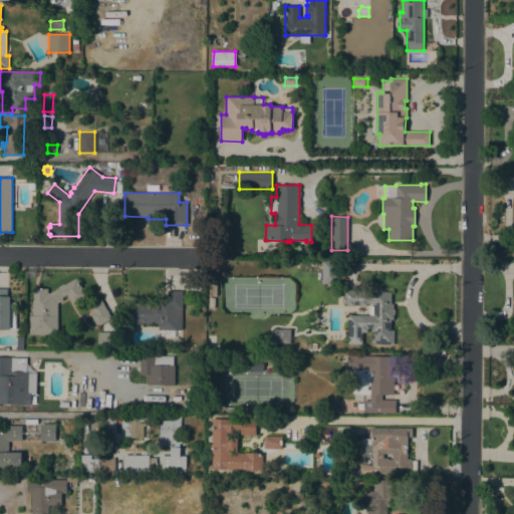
[(321,266),(316,266),(315,260),(336,260),(336,283),(321,284),(321,266)]
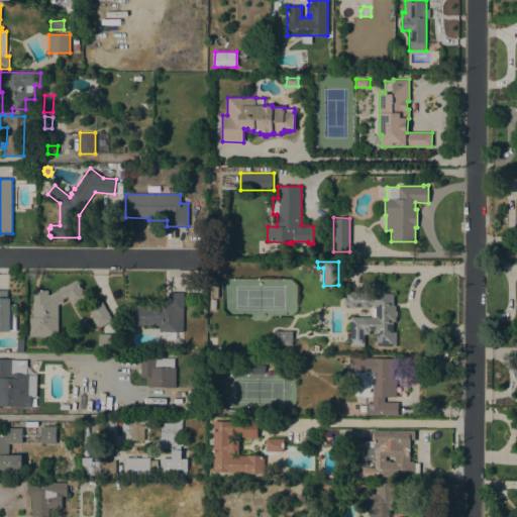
[(58,336),(29,336),(29,317),(32,317),(32,302),(33,302),(33,290),(47,290),(47,295),(49,295),(59,290),(59,288),(63,286),(65,286),(76,280),(82,290),(86,288),(90,296),(73,306),(68,296),(63,299),(63,302),(58,305),(58,336)]
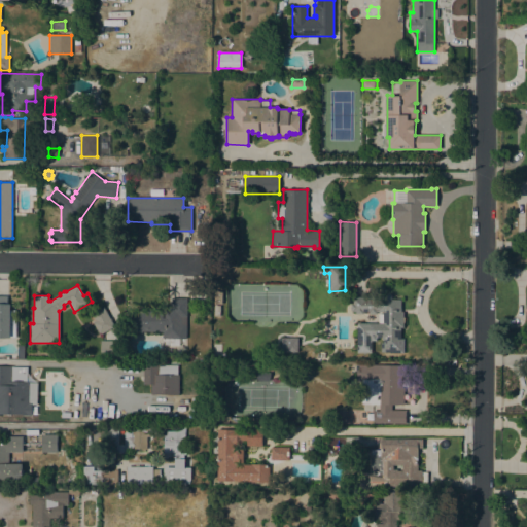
[(367,297),(367,299),(370,299),(370,293),(377,293),(377,299),(385,299),(385,296),(386,294),(389,294),(391,296),(391,299),(400,299),(400,312),(403,312),(403,317),(405,317),(405,322),(403,323),(403,327),(400,327),(400,339),(403,339),(403,353),(389,353),(389,352),(380,352),(380,337),(371,337),(371,352),(357,352),(357,323),(383,323),(383,312),(377,312),(377,314),(369,314),(369,311),(362,311),(362,314),(355,314),(355,312),(352,312),(352,311),(350,311),(350,304),(353,304),(353,297),(367,297)]
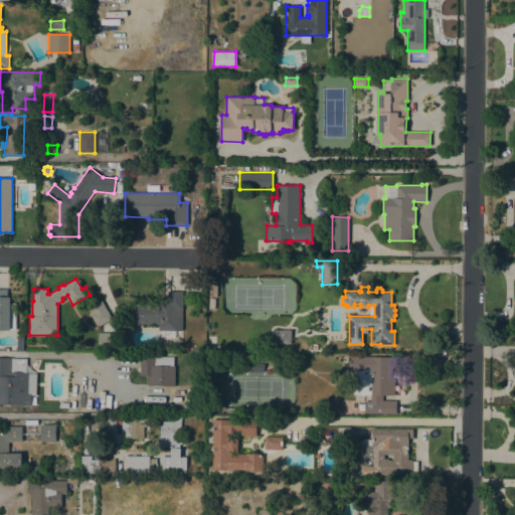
[(0,289),(7,289),(7,297),(10,297),(10,303),(16,303),(16,329),(0,329),(0,289)]
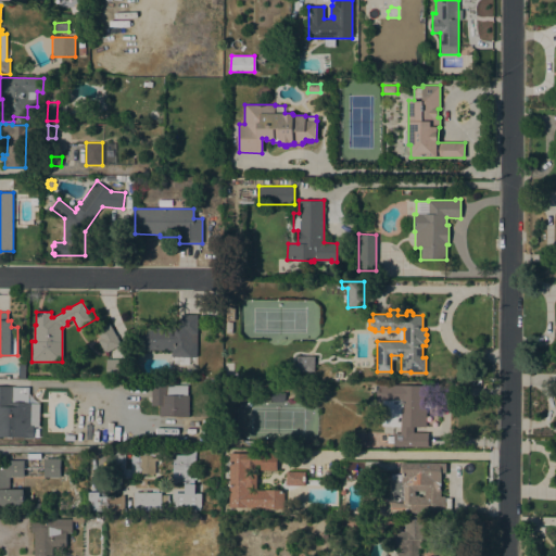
[(198,314),(197,335),(197,357),(189,357),(189,364),(173,364),(173,357),(172,357),(172,350),(138,350),(138,327),(169,327),(169,324),(181,324),(181,314),(198,314)]
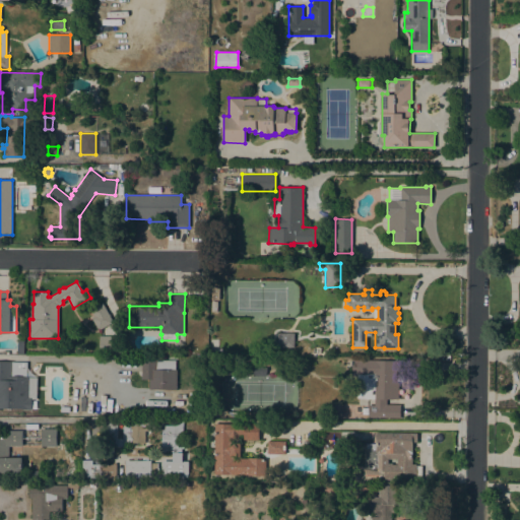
[(101,328),(90,310),(103,304),(113,322),(101,328)]
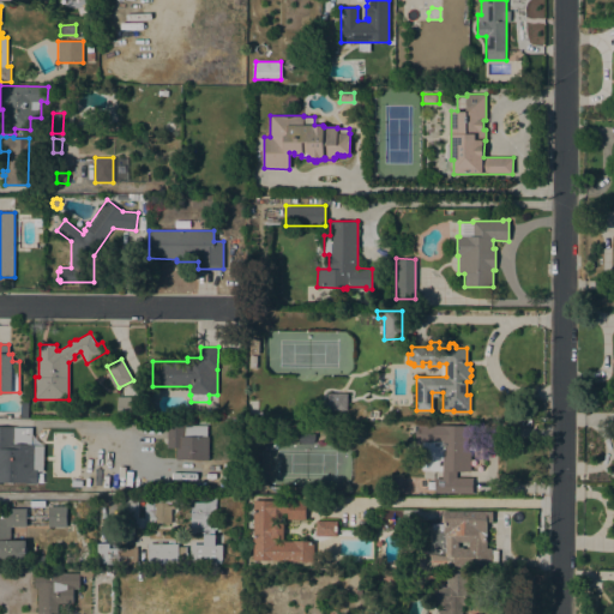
[(347,392),(347,409),(327,409),(327,392),(347,392)]
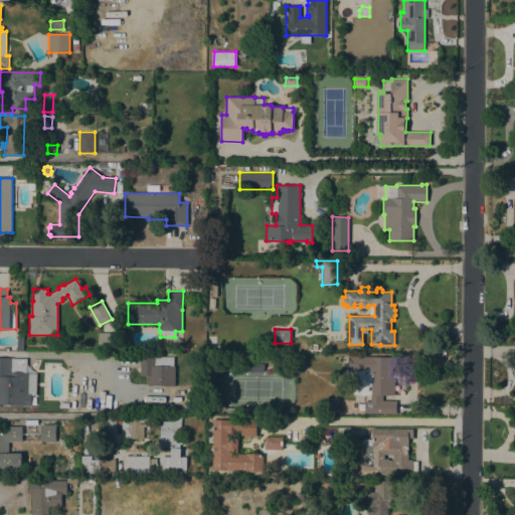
[(207,372),(206,353),(217,353),(218,372),(207,372)]
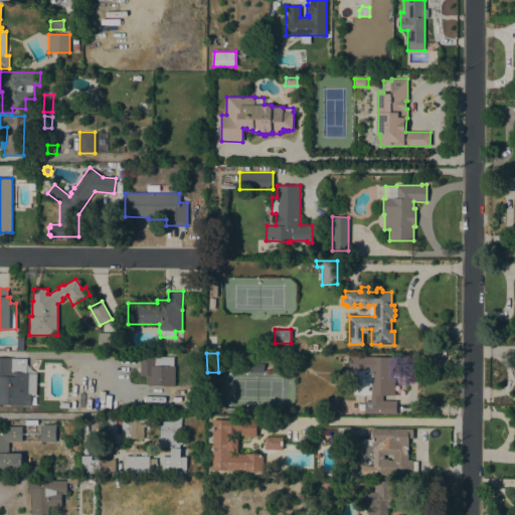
[(147,385),(147,375),(139,375),(140,356),(154,356),(154,366),(174,366),(174,385),(147,385)]
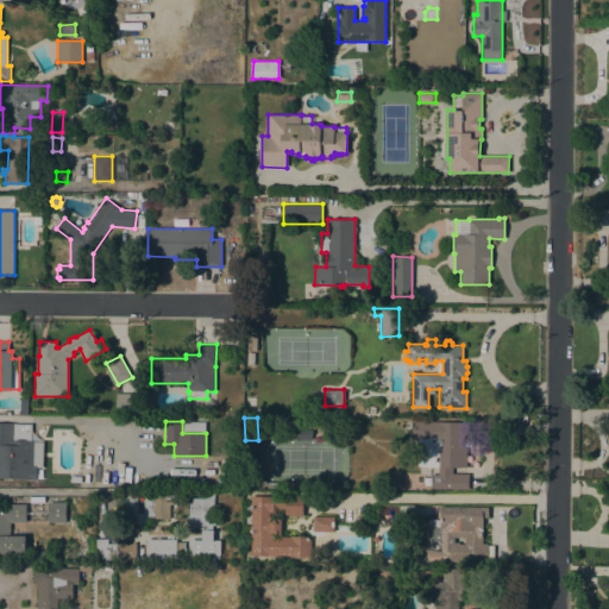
[(431,489),(431,475),(438,475),(438,466),(418,466),(418,438),(412,438),(413,421),(470,422),(469,435),(464,434),(464,444),(466,444),(466,468),(452,468),(452,473),(469,473),(469,490),(431,489)]
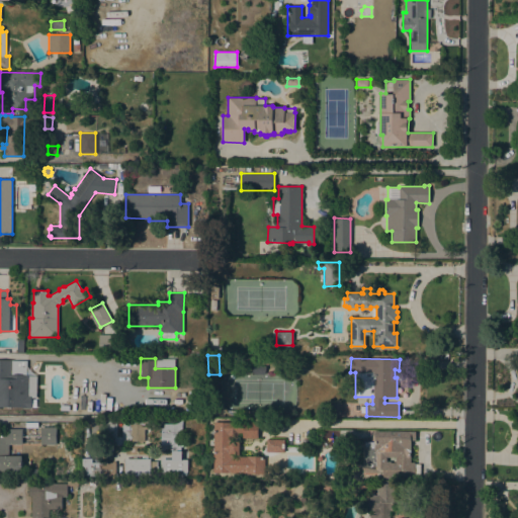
[(36,398),(31,398),(31,408),(22,408),(22,407),(0,407),(0,359),(11,360),(11,374),(28,374),(28,375),(36,375),(36,398)]
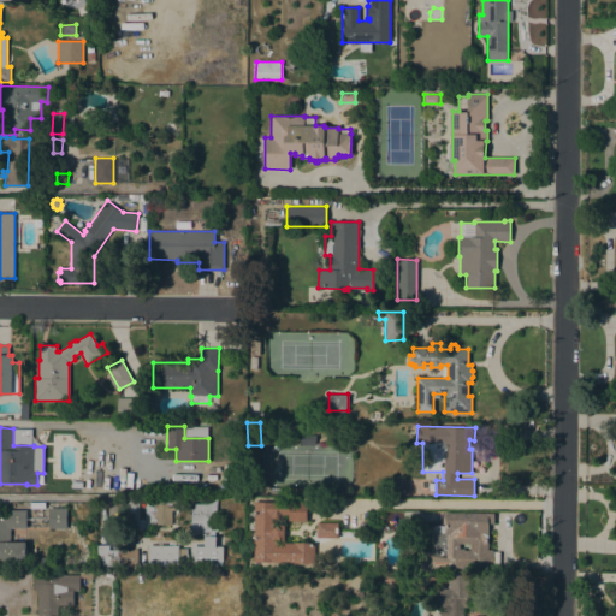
[(315,436),(317,437),(317,438),(314,442),(314,443),(314,445),(300,445),(300,442),(297,438),(297,437),(298,434),(315,436)]
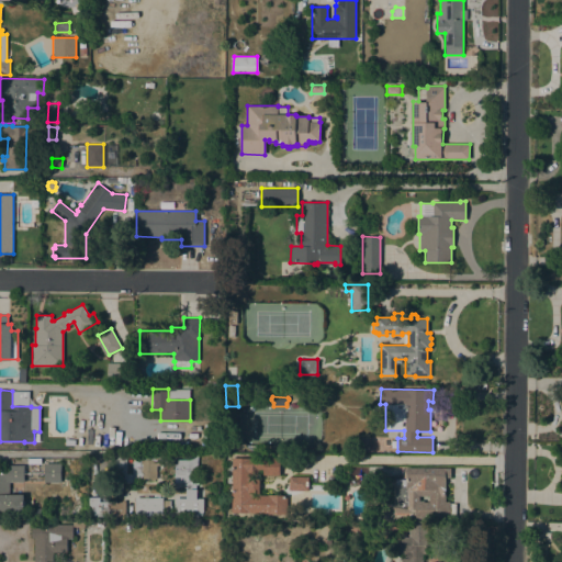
[(369,451),(357,451),(357,437),(369,437),(369,451)]
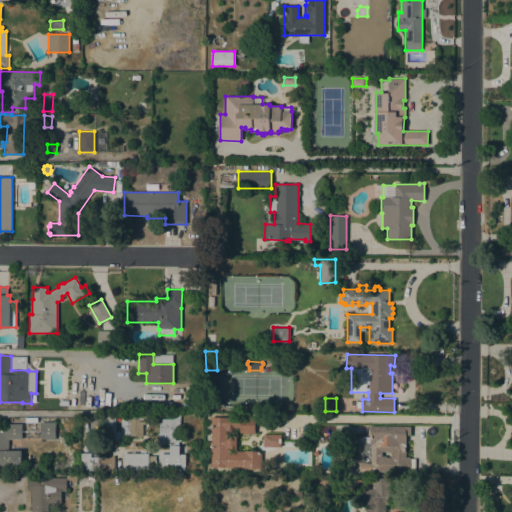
[(121,436),(121,440),(103,440),(104,413),(115,413),(115,432),(120,432),(120,420),(125,420),(125,412),(148,412),(148,420),(146,420),(146,424),(142,424),(142,436),(121,436)]
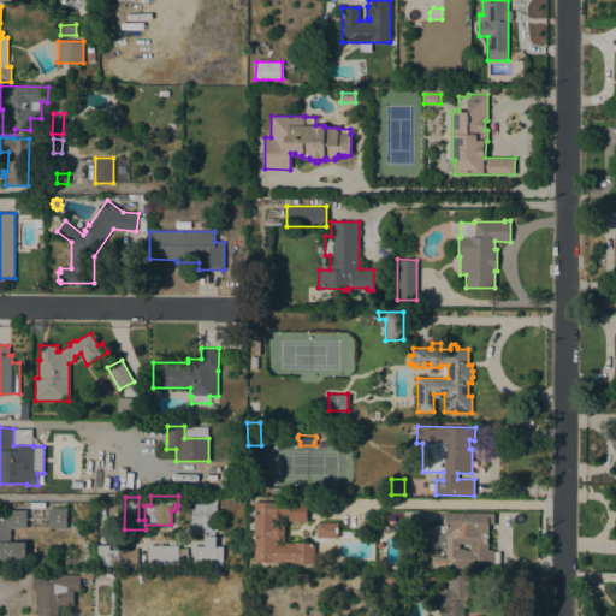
[(202,534),(202,535),(190,535),(191,504),(205,504),(205,497),(217,497),(215,513),(214,513),(213,523),(215,523),(215,526),(220,526),(219,535),(202,534)]
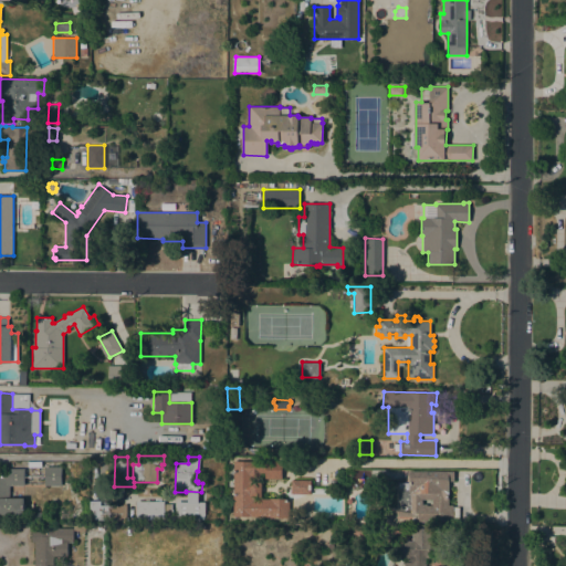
[(233,461),(260,461),(260,473),(251,473),(251,483),(259,483),(259,495),(255,495),(255,499),(271,499),(271,498),(290,499),(290,519),(270,517),(270,516),(233,516),(233,461)]
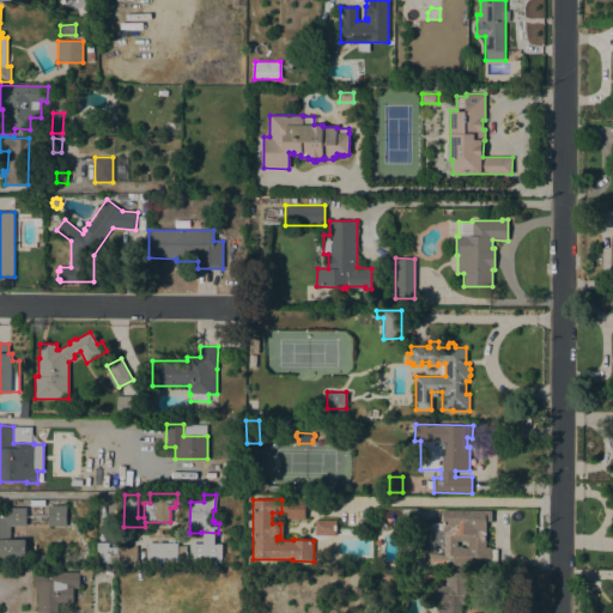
[(66,527),(48,526),(48,505),(66,505),(66,527)]
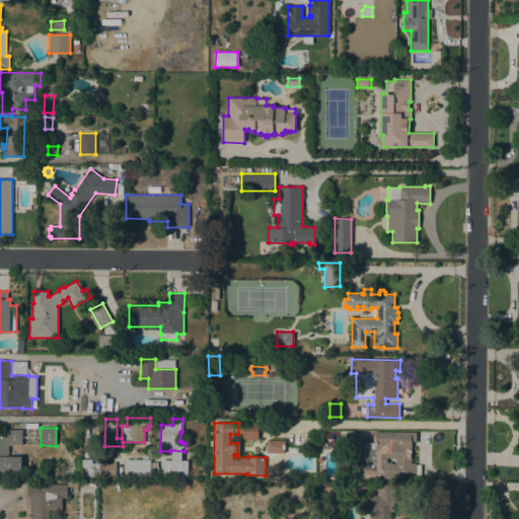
[(0,436),(5,436),(5,430),(22,430),(22,445),(9,445),(9,456),(22,456),(22,473),(0,473),(0,436)]
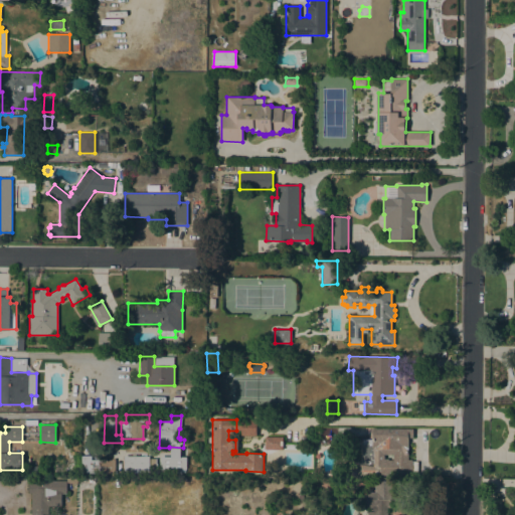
[(377,475),(377,474),(361,474),(361,440),(370,440),(370,433),(372,433),(372,428),(412,428),(412,438),(407,438),(407,460),(411,460),(411,462),(417,462),(417,474),(411,474),(411,475),(377,475)]
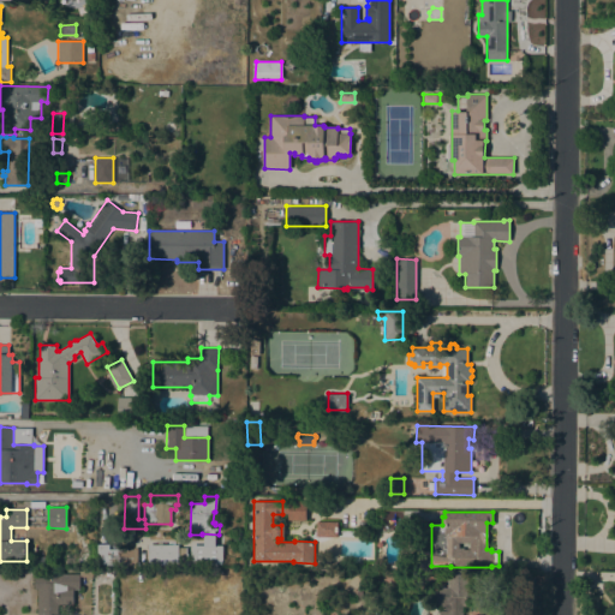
[(315,536),(336,536),(336,521),(315,521),(315,536)]
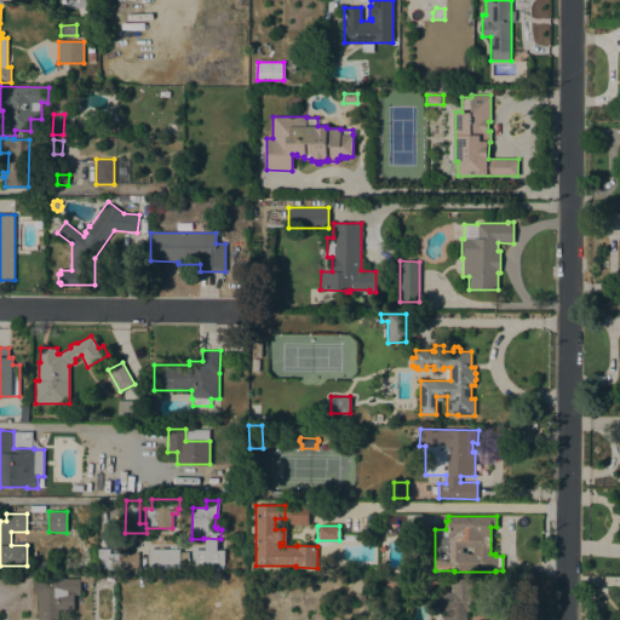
[(99,549),(109,549),(109,554),(133,554),(133,552),(148,552),(148,549),(179,549),(179,552),(193,552),(193,550),(224,550),(224,570),(99,569),(99,558),(99,549)]
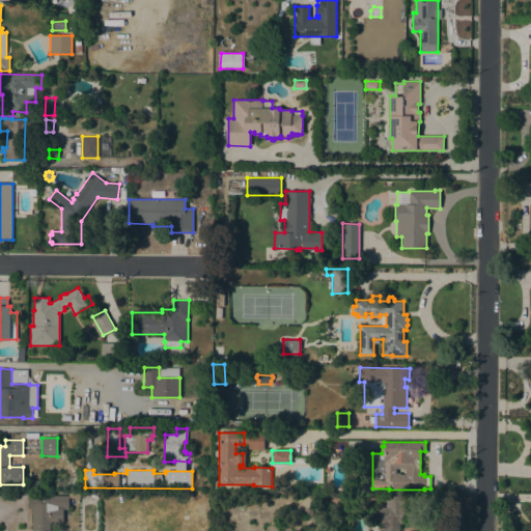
[(76,487),(76,478),(85,478),(85,487),(76,487)]
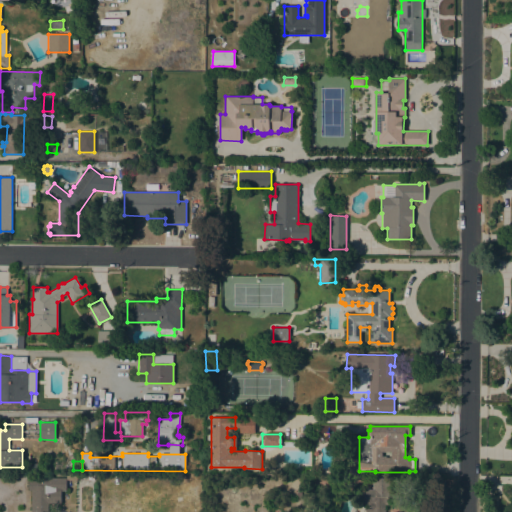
[(76,480),(66,480),(66,491),(61,491),(60,498),(53,498),(53,511),(42,511),(31,511),(31,496),(28,496),(28,477),(62,477),(62,473),(76,474),(76,480)]
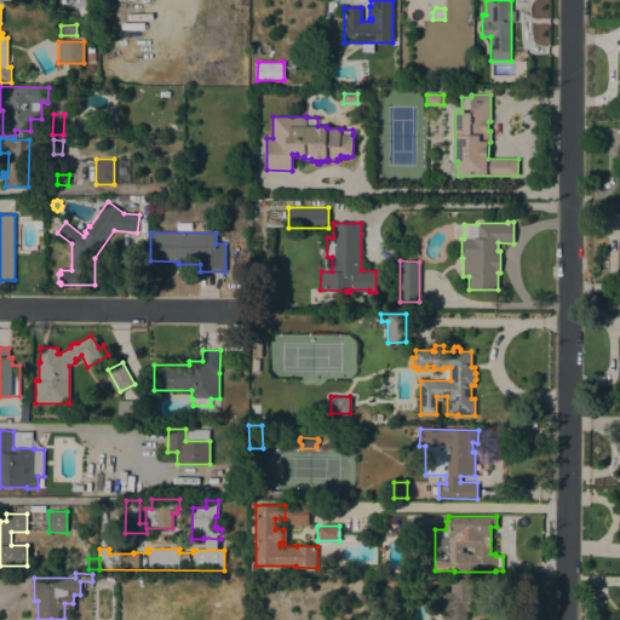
[(466,619),(442,619),(442,615),(448,615),(448,610),(438,610),(438,592),(451,592),(451,579),(453,579),(453,577),(472,577),(472,593),(470,593),(470,612),(466,612),(466,619)]
